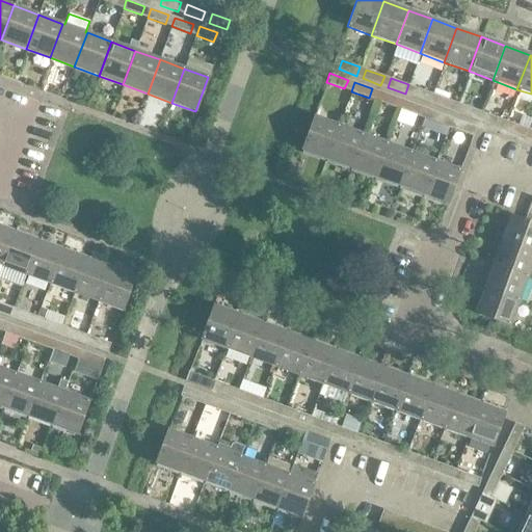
[(415,87),(411,96),(429,103),(432,94),(415,87)]
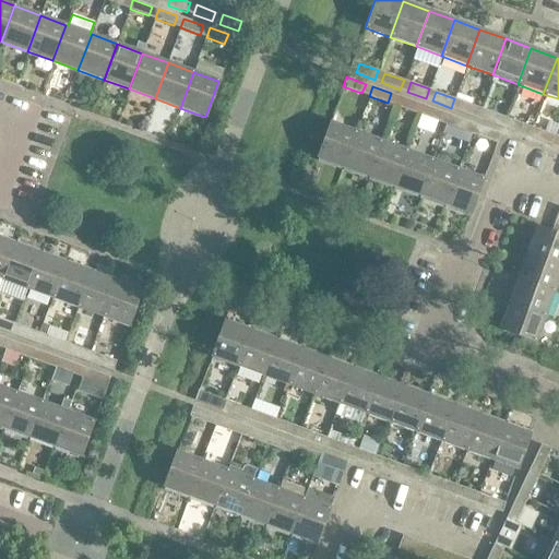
[(397,96),(394,105),(413,111),(416,103),(397,96)]
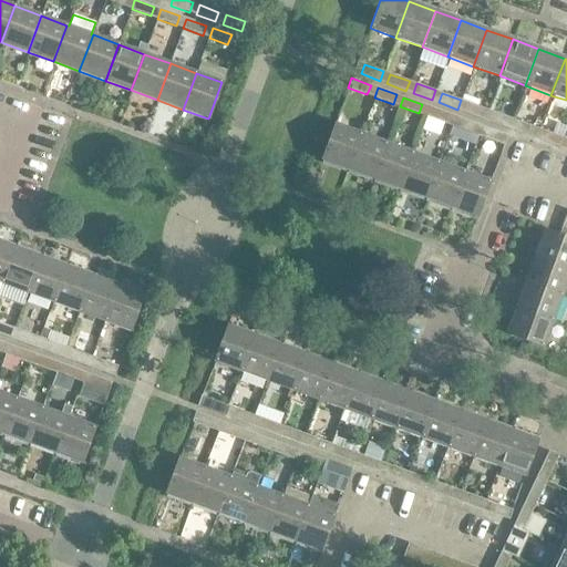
[(468,102),(464,112),(483,119),(487,110),(468,102)]
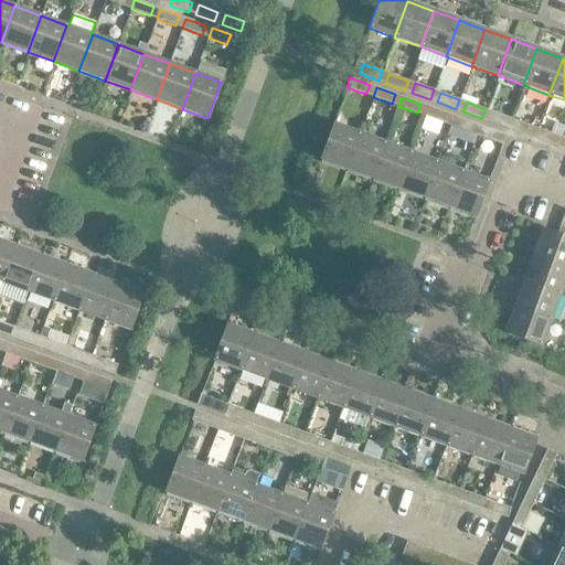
[(428,106),(424,116),(443,123),(447,113),(428,106)]
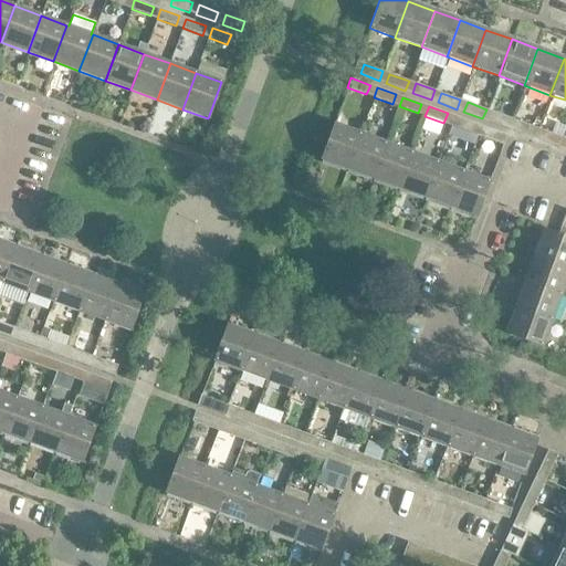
[(493,112),(490,122),(509,128),(512,118),(493,112)]
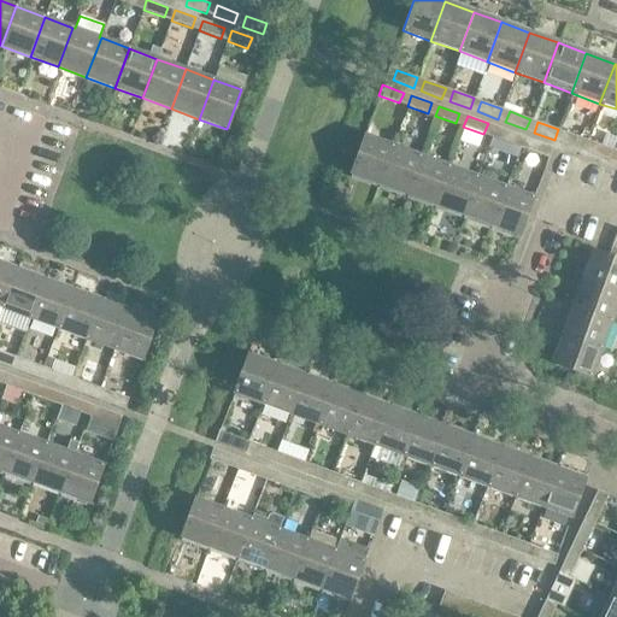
[(495,127),(492,136),(512,145),(516,134),(495,127)]
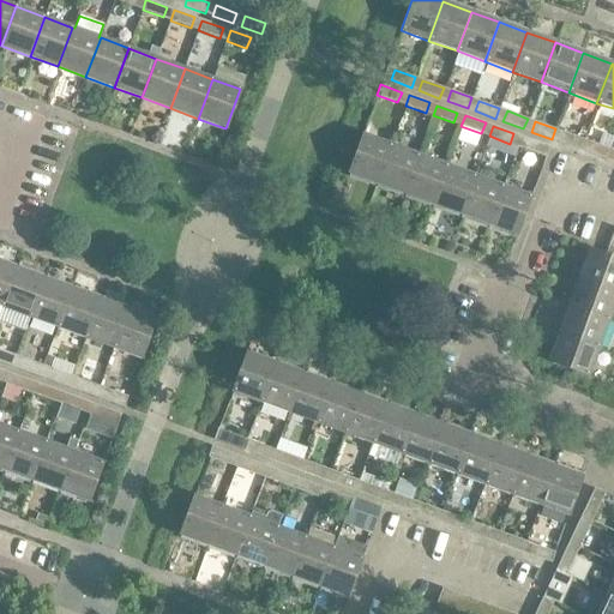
[(563,132),(559,142),(579,150),(583,139),(563,132)]
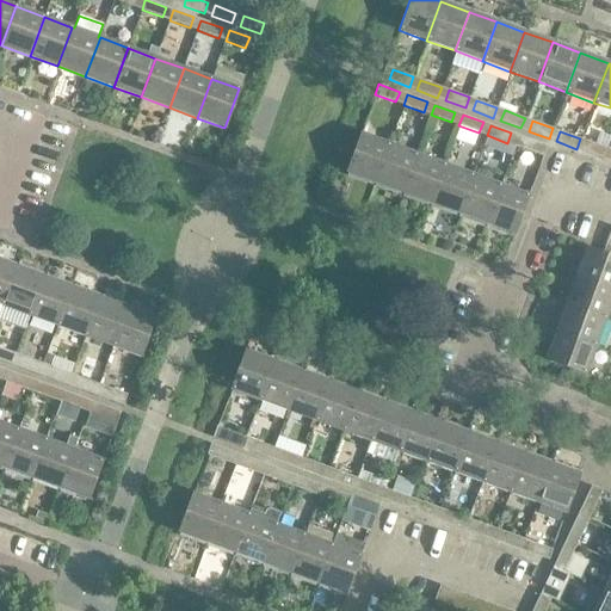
[(388,143),(360,134),(346,173),(374,183),(388,143)]
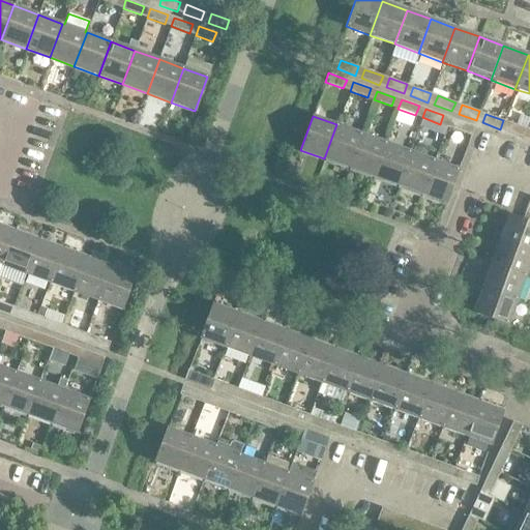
[(449,117),(446,126),(465,133),(468,124),(449,117)]
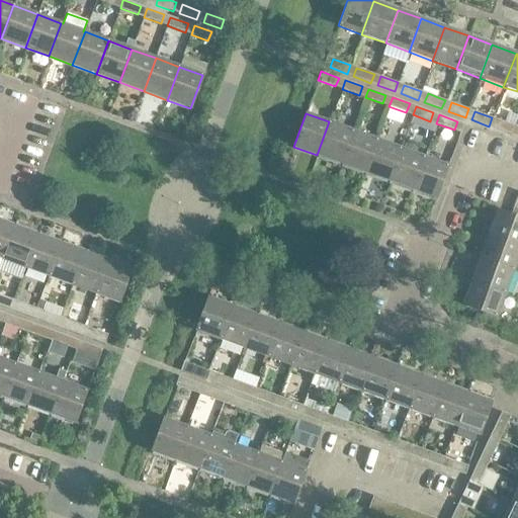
[(499,119),(495,128),(513,135),(516,126),(499,119)]
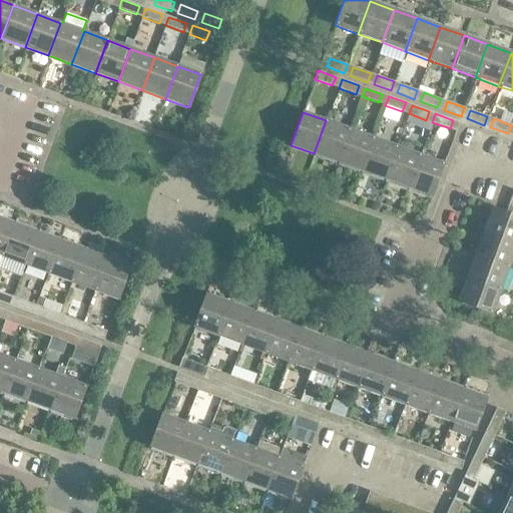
[(350,129),(326,120),(314,153),(338,162),(350,129)]
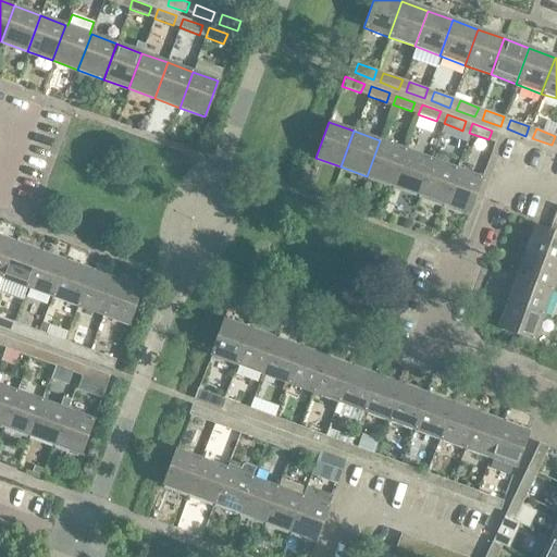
[(405,150),(380,140),(367,176),(392,185),(405,150)]
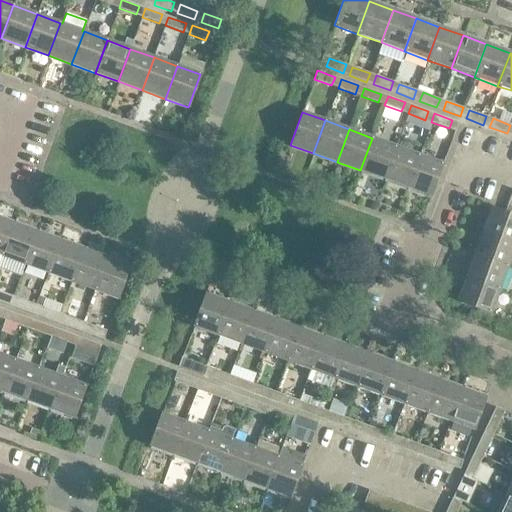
[(396,146),(372,138),(360,170),(384,179),(396,146)]
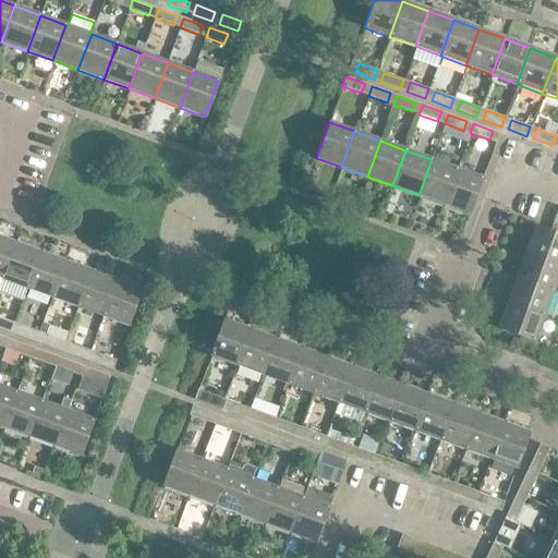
[(444,205),(457,169),(432,159),(419,195),(444,205)]
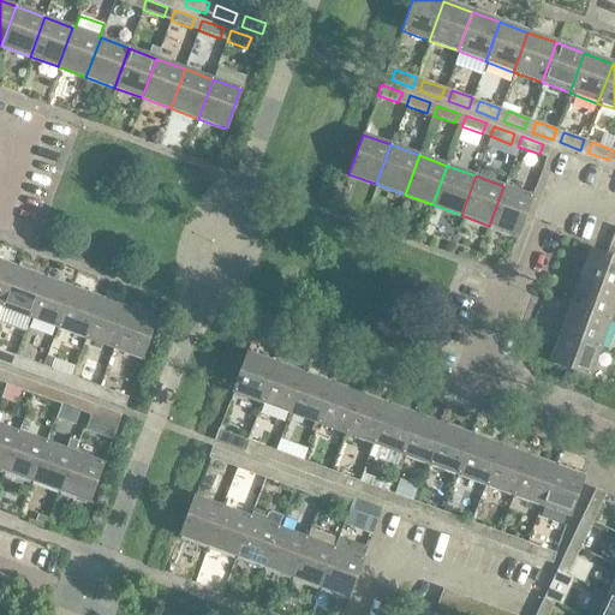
[(518,236),(532,197),(503,186),(489,226),(518,236)]
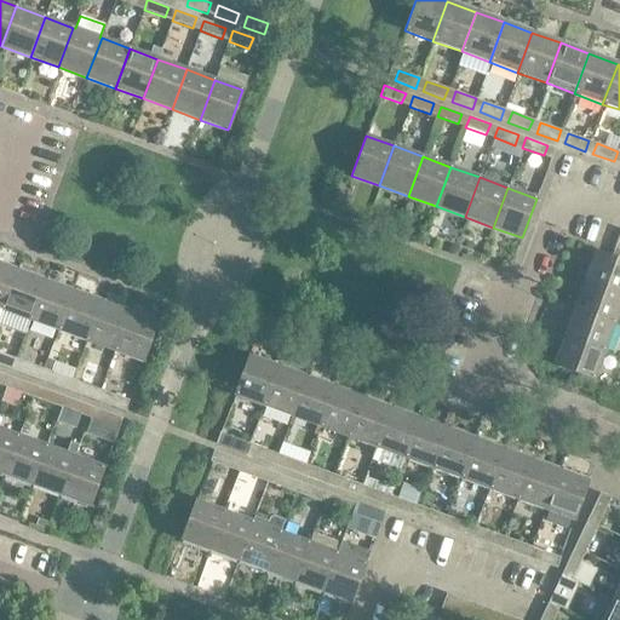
[(585,280),(619,292),(619,260),(610,257),(596,252),(585,280)]
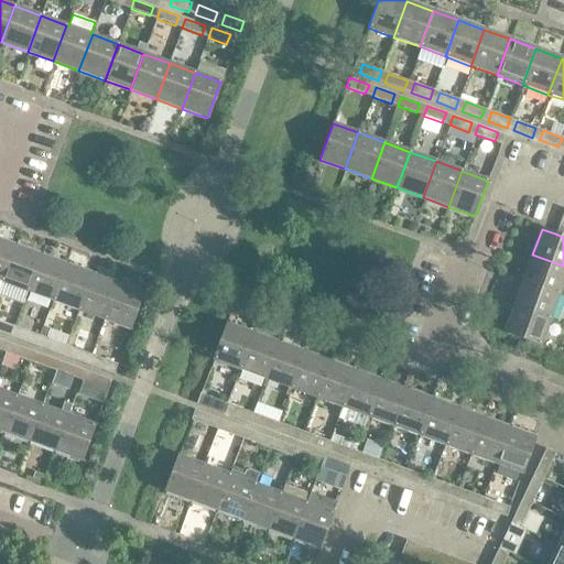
[(0,281),(0,282),(13,246),(0,240),(0,281)]
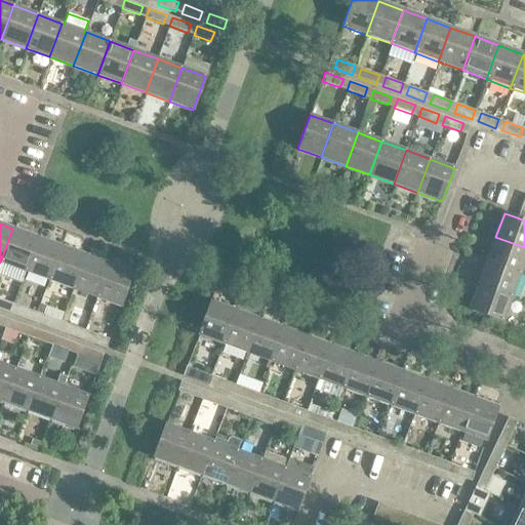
[(12,229),(0,263),(25,271),(37,238),(12,229)]
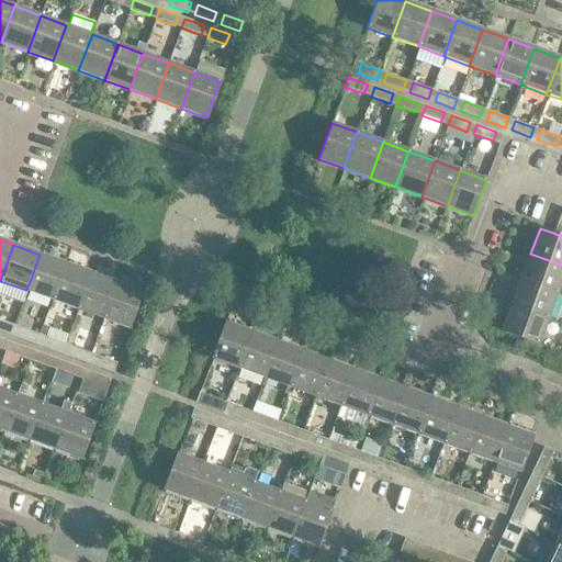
[(561,265),(530,254),(520,280),(557,293),(561,278),(561,265)]
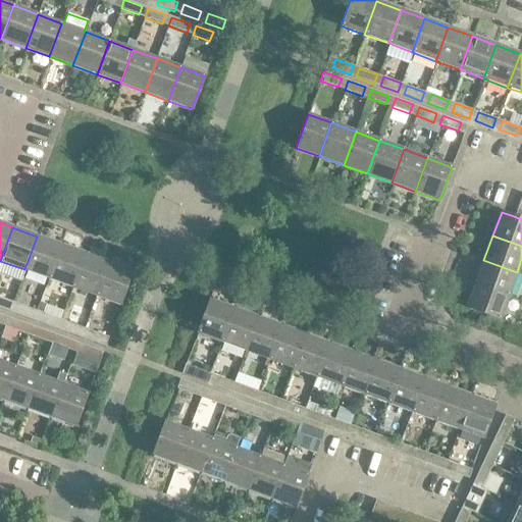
[(37,237),(24,269),(48,278),(60,245),(37,237)]
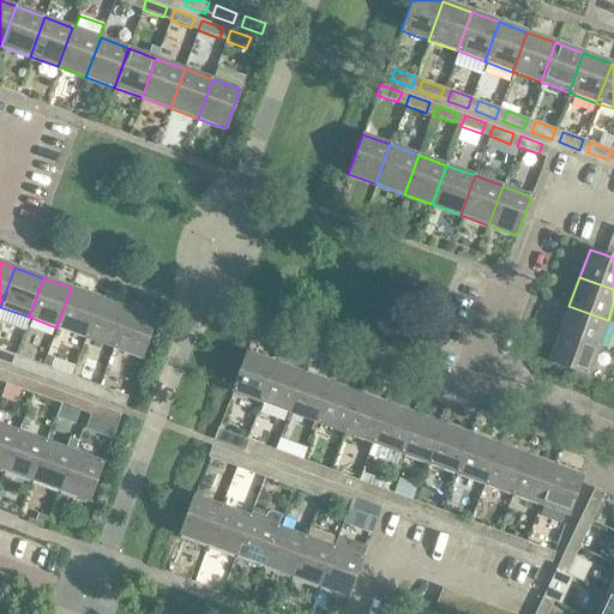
[(71,288),(56,327),(85,338),(100,299),(71,288)]
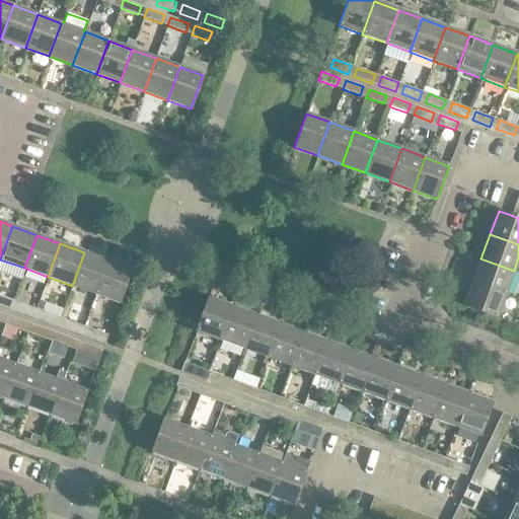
[(84,252),(72,286),(95,294),(107,262),(84,252)]
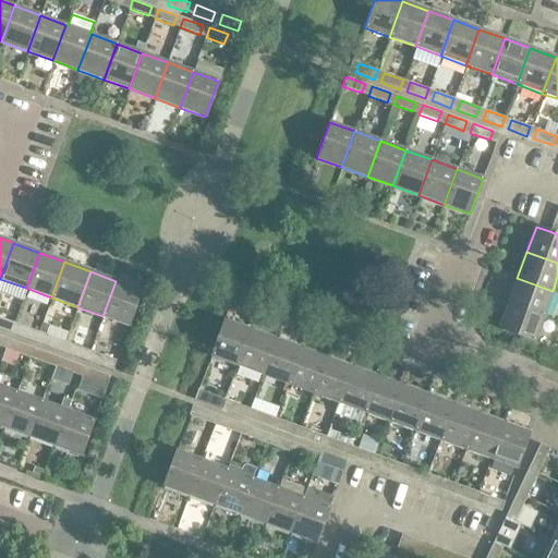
[(517,278),(508,303),(543,316),(553,291),(517,278)]
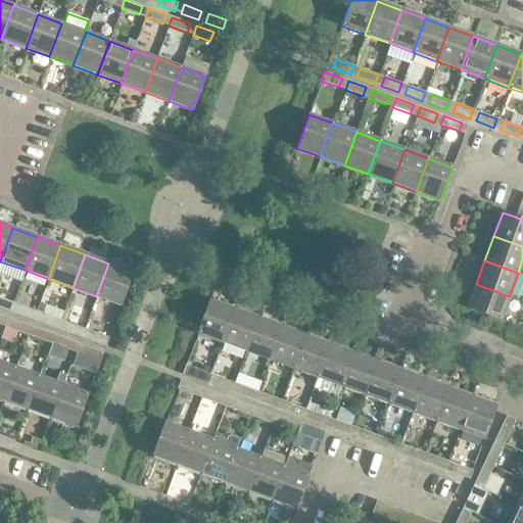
[(120,305),(133,272),(108,264),(96,296),(120,305)]
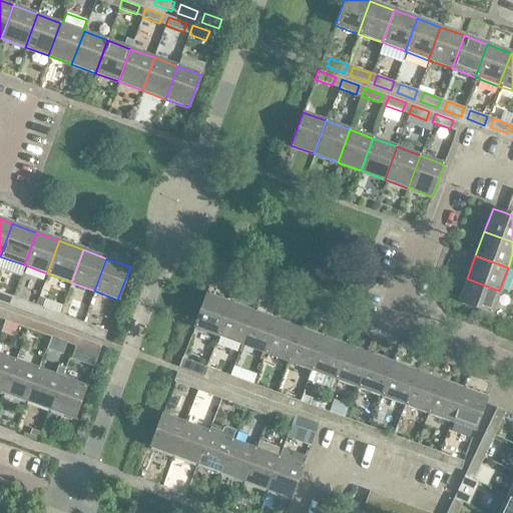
[(467,279),(458,303),(491,315),(499,291),(467,279)]
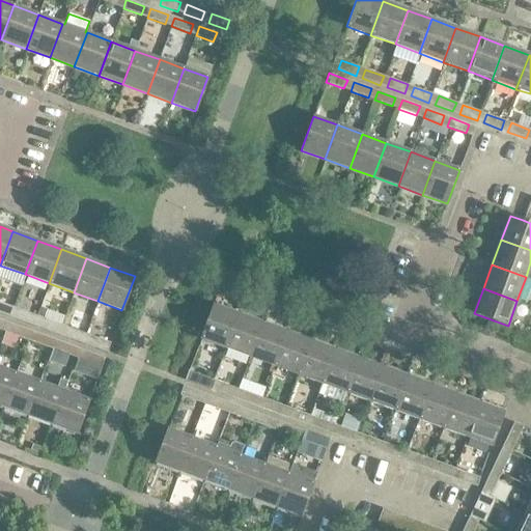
[(0,302),(0,312),(10,316),(14,307),(0,302)]
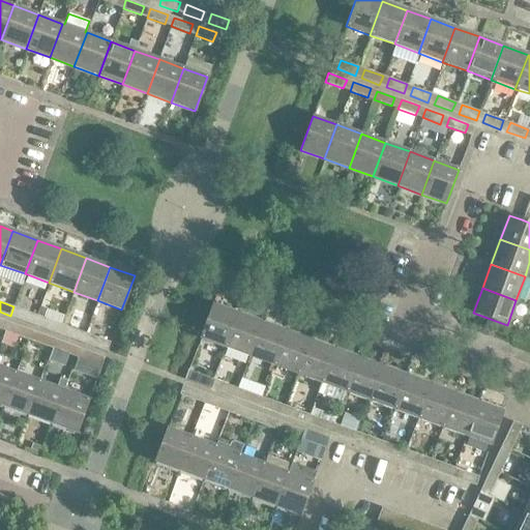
[(212,304),(200,339),(224,347),(236,313),(212,304)]
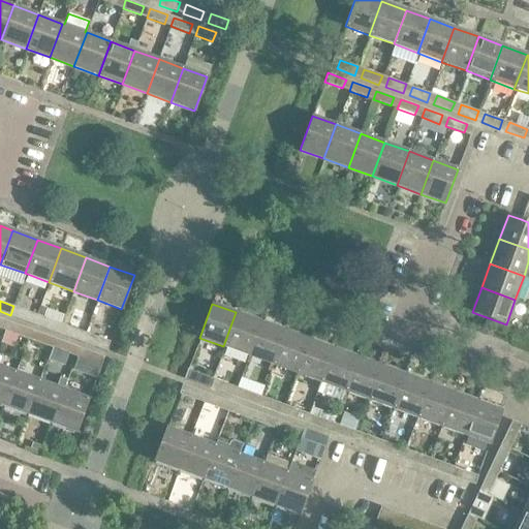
[(20,309),(17,317),(34,324),(37,315),(20,309)]
